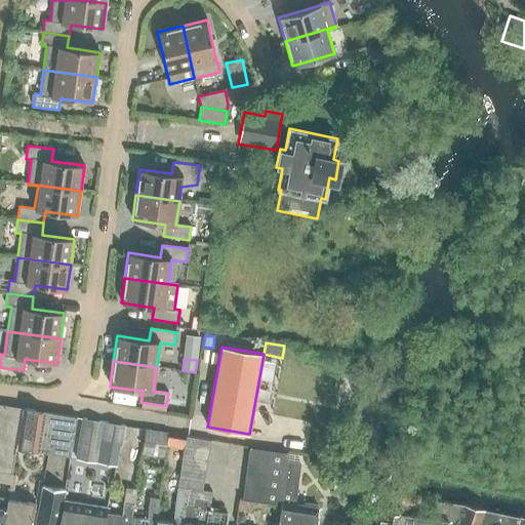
[(0,482),(9,484),(16,448),(24,408),(0,404),(0,482)]
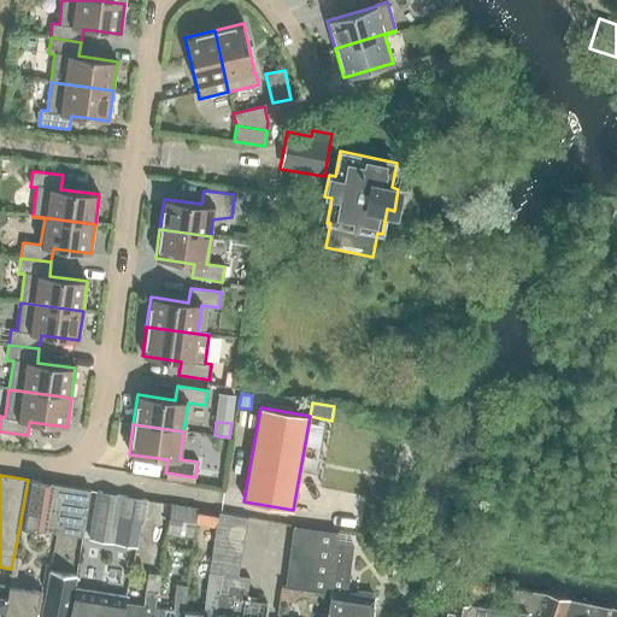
[(82,536),(88,503),(90,491),(89,491),(28,480),(19,527),(68,535),(82,536)]
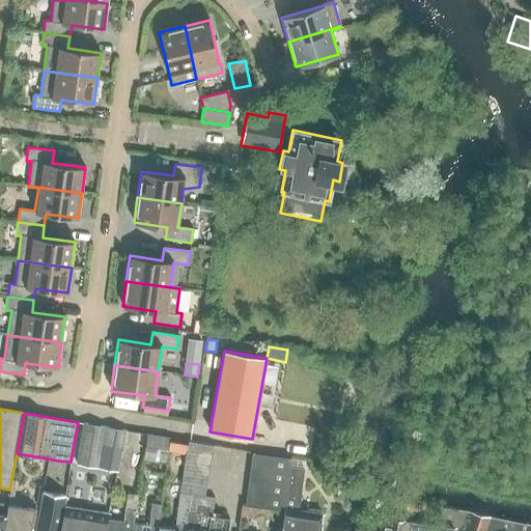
[(127,430),(83,423),(77,465),(99,469),(102,448),(123,451),(127,430)]
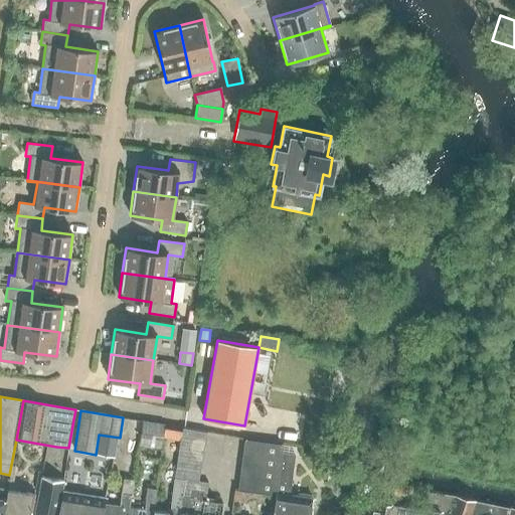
[(165,423),(143,420),(139,446),(161,449),(165,423)]
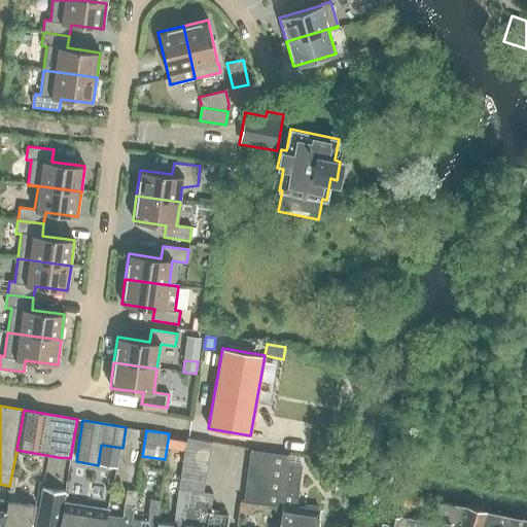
[(171,435),(169,448),(184,452),(184,448),(186,437),(171,434),(171,435)]
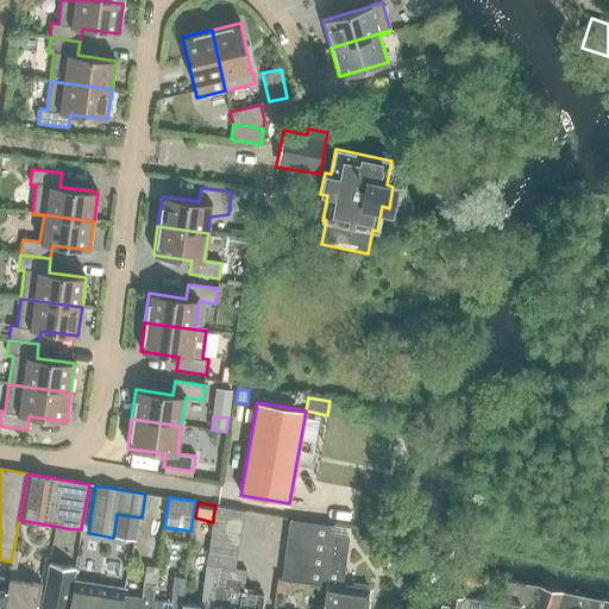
[(215,506),(213,518),(243,522),(244,510),(215,506)]
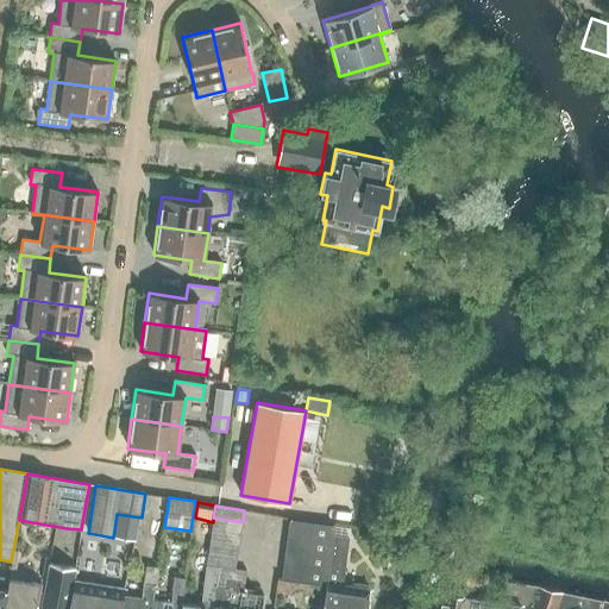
[(213,522),(211,529),(240,534),(243,522),(213,518),(213,522)]
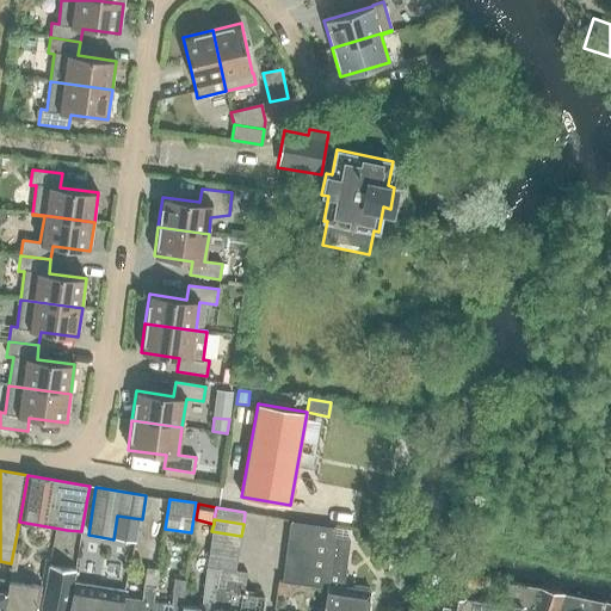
[(334,543),(334,537),(337,528),(291,520),(289,536),(334,543)]
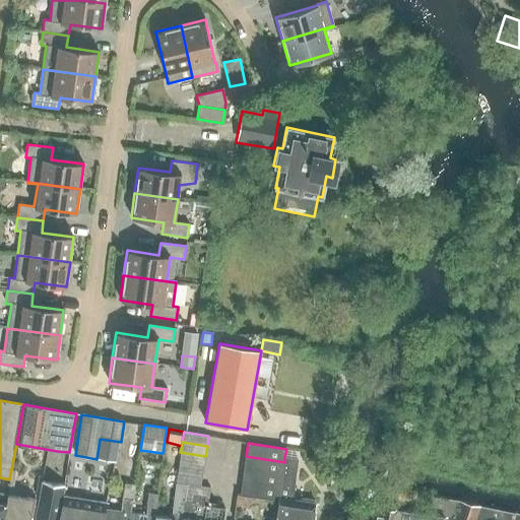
[(180,452),(179,456),(179,461),(204,465),(205,456),(180,452)]
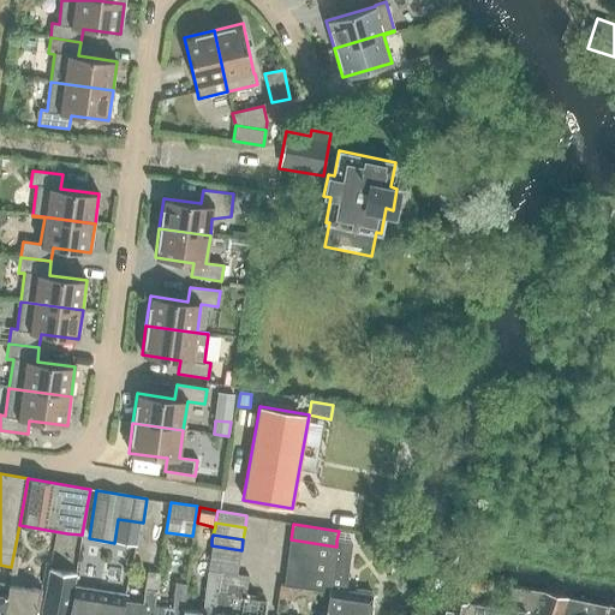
[(334,562),(336,547),(291,539),(288,555),(334,562)]
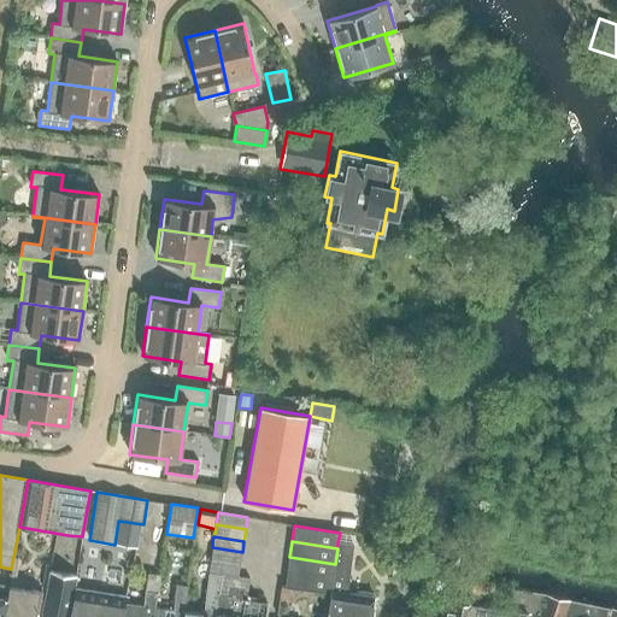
[(370,616),(375,598),(346,594),(347,592),(353,545),(338,542),(338,548),(335,564),(333,580),(331,589),(331,594),(330,594),(325,616),(370,616)]
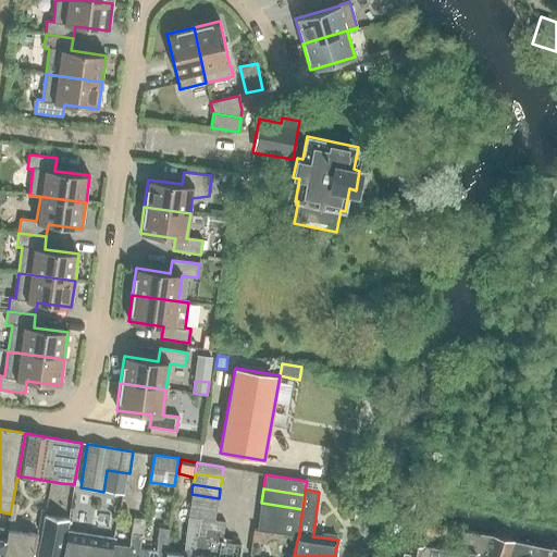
[(219,498),(192,494),(189,505),(217,509),(219,498)]
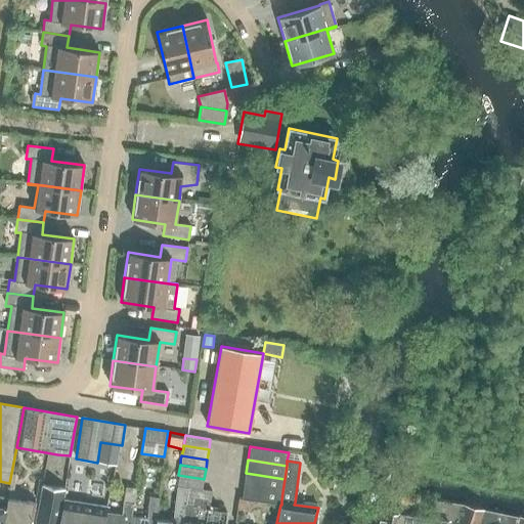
[(282,492),(285,479),(246,473),(244,486),(282,492)]
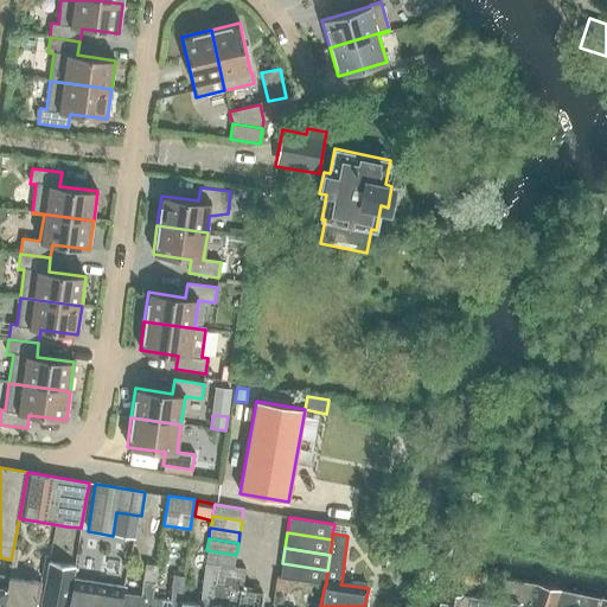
[(206,550),(205,563),(217,564),(235,567),(236,555),(206,550)]
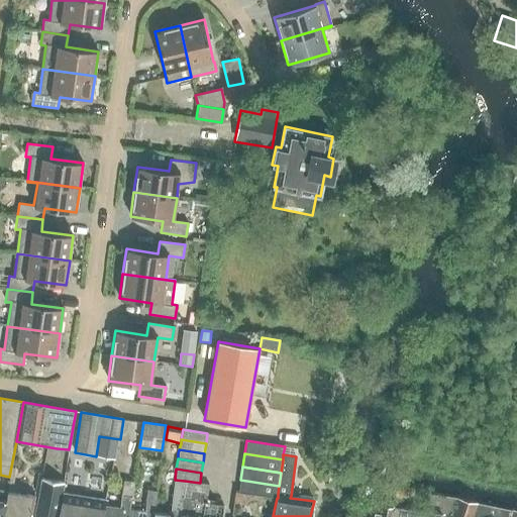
[(42,478),(34,516),(58,516),(62,495),(63,495),(65,482),(42,478)]
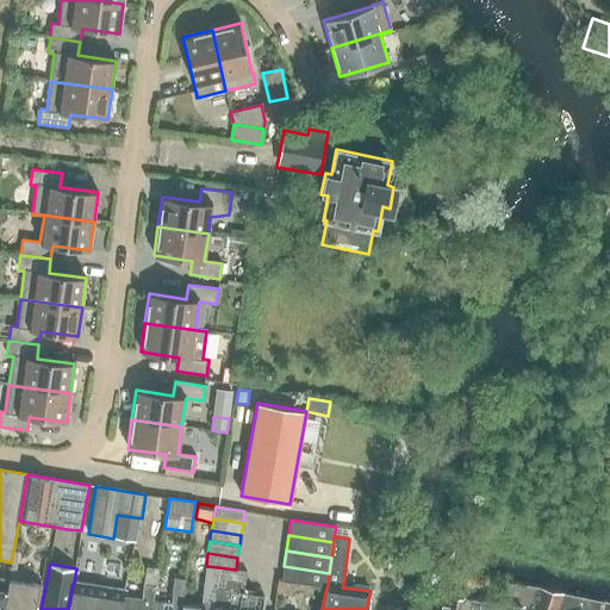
[(124,596),(122,609),(153,609),(154,599),(155,591),(154,591),(155,586),(156,586),(159,568),(145,566),(142,598),(124,596)]
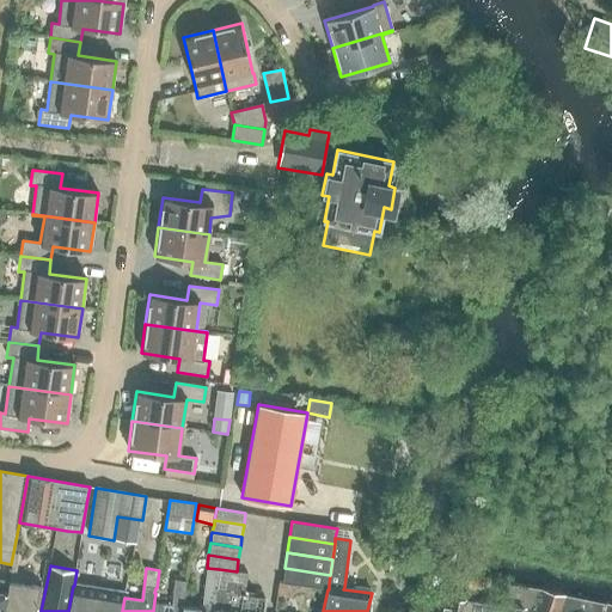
[(218,580),(219,569),(207,568),(202,607),(213,609),(214,600),(218,580)]
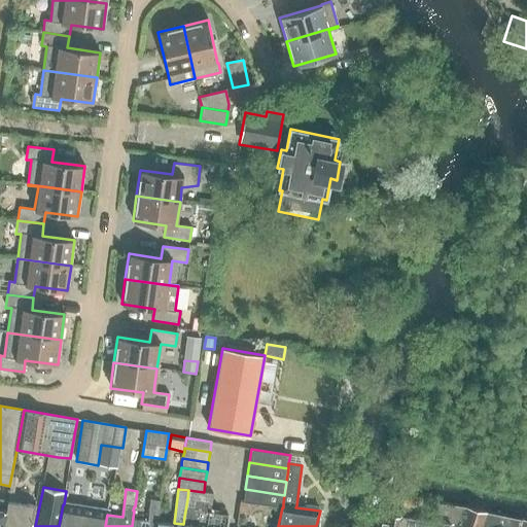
[(283,503),(284,495),(245,489),(243,502),(282,507),(283,507),(283,503)]
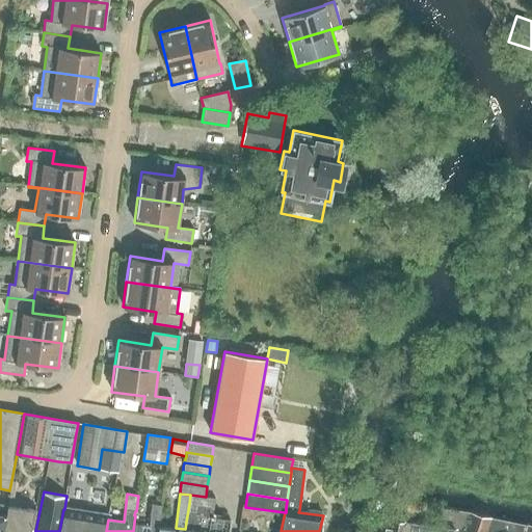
[(214,507),(215,499),(206,497),(190,495),(189,504),(214,507)]
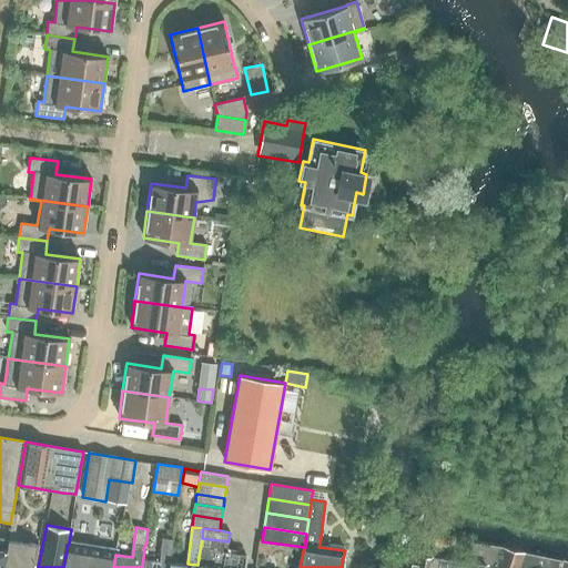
[(436,535),(433,547),(453,553),(456,539),(436,535)]
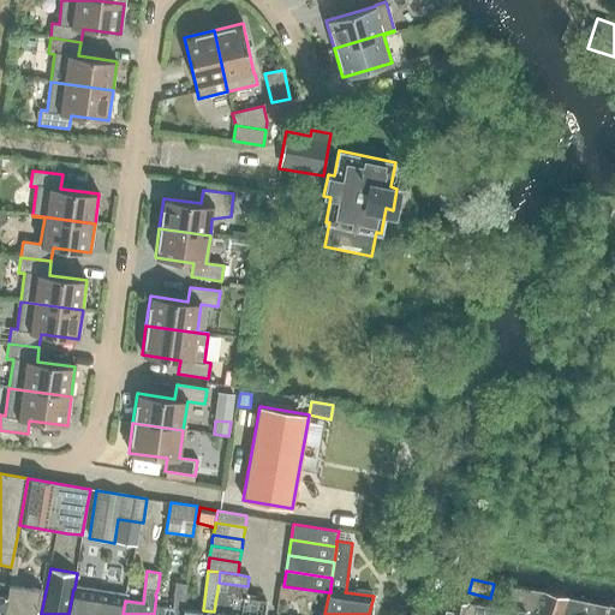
[(155,604),(154,614),(183,614),(185,608),(184,608),(185,584),(174,583),(172,607),(159,604),(160,597),(156,596),(155,604)]
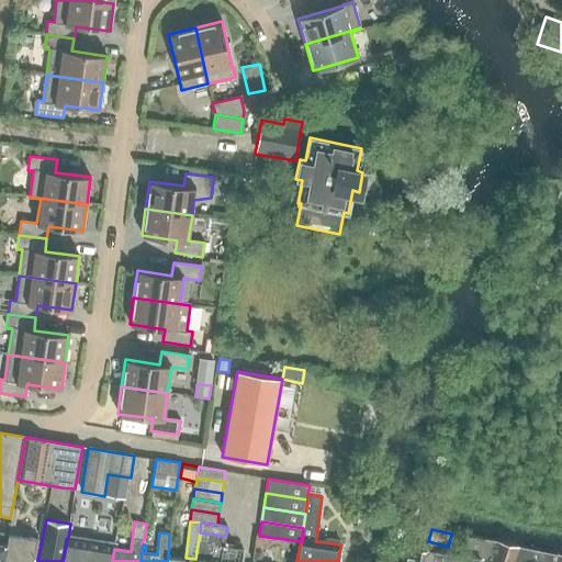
[(200,532),(197,551),(221,555),(218,561),(242,561),(245,550),(234,548),(225,546),(226,536),(200,532)]
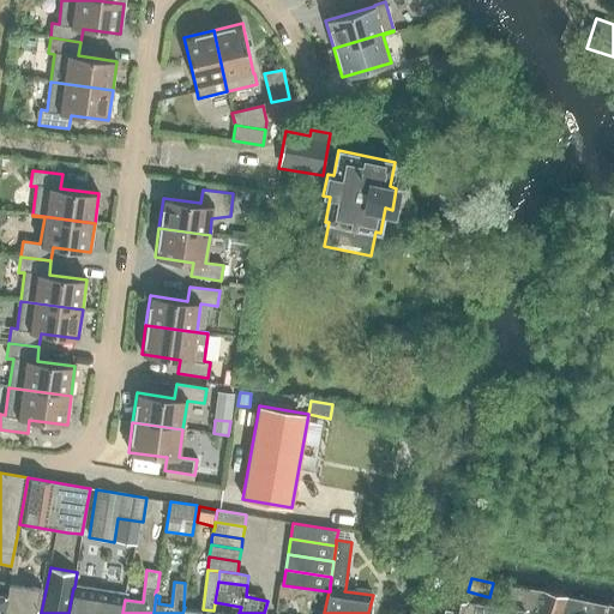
[(36,613),(38,602),(41,589),(34,588),(8,583),(4,613),(36,613)]
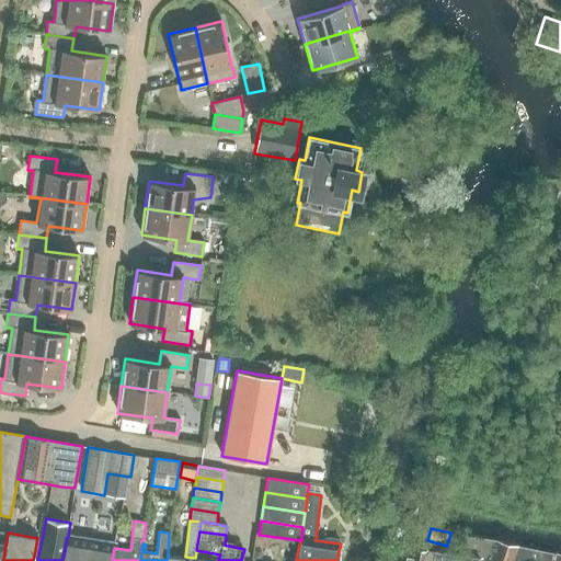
[(455,560),(457,553),(458,553),(462,533),(460,533),(457,552),(433,549),(430,560),(455,560)]
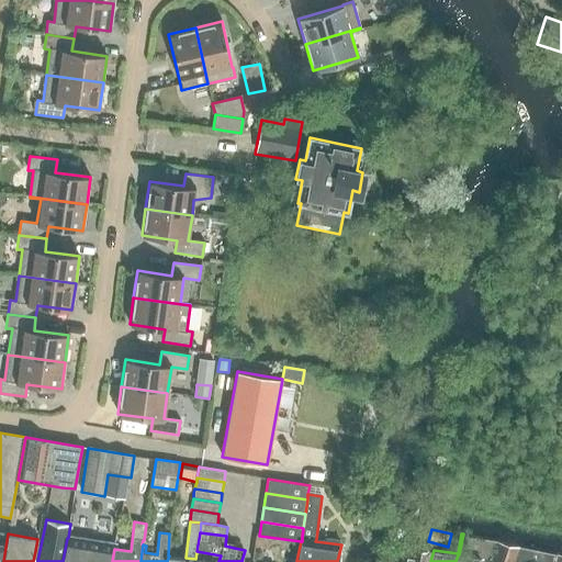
[(478,561),(479,559),(491,561),(498,540),(463,534),(459,554),(458,554),(456,561),(478,561)]
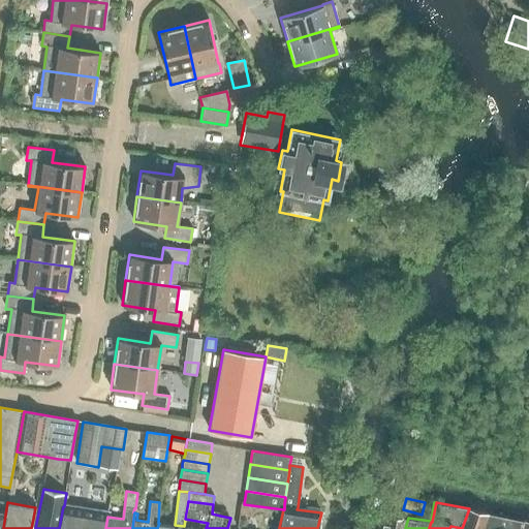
[(104,528),(107,514),(103,514),(64,506),(63,506),(59,528),(104,528)]
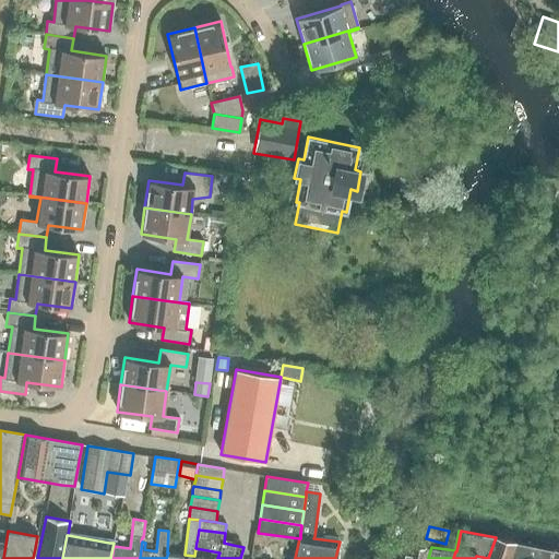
[(510,558),(515,543),(515,542),(496,537),(488,558),(487,558),(510,558)]
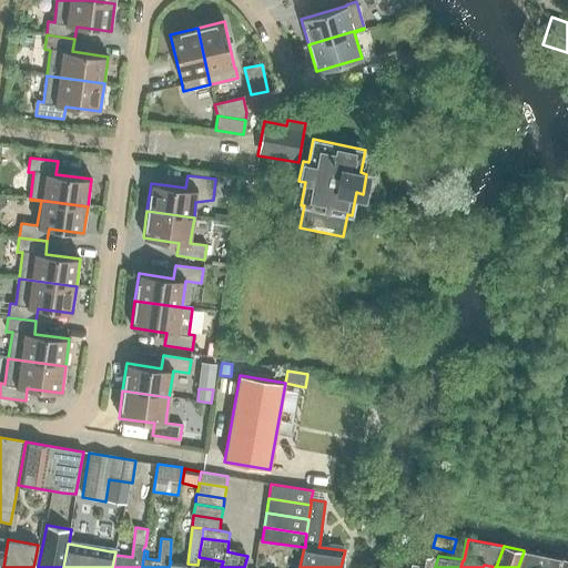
[(435,567),(438,556),(413,551),(413,555),(408,557),(407,564),(409,567),(435,567)]
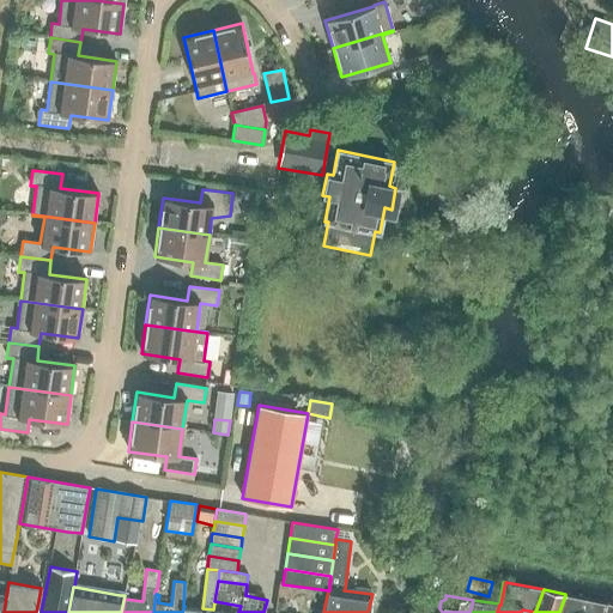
[(605,612),(607,604),(565,595),(559,612),(605,612)]
